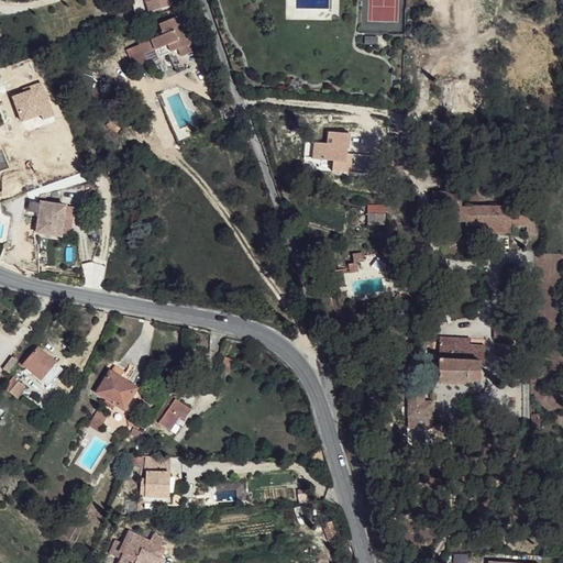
[(143,0),(145,2),(153,0),(157,0),(162,9),(172,7),(169,0),(143,0)]
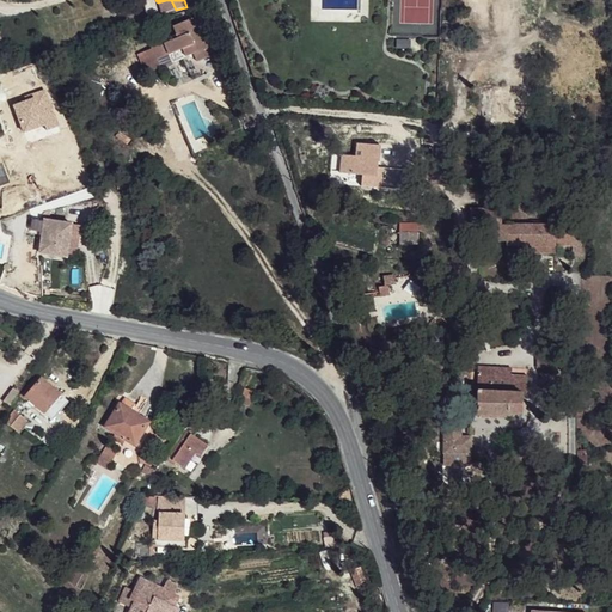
[(213,44),(201,16),(175,25),(179,36),(169,41),(165,42),(170,53),(183,48),(187,55),(203,48),(213,44)]
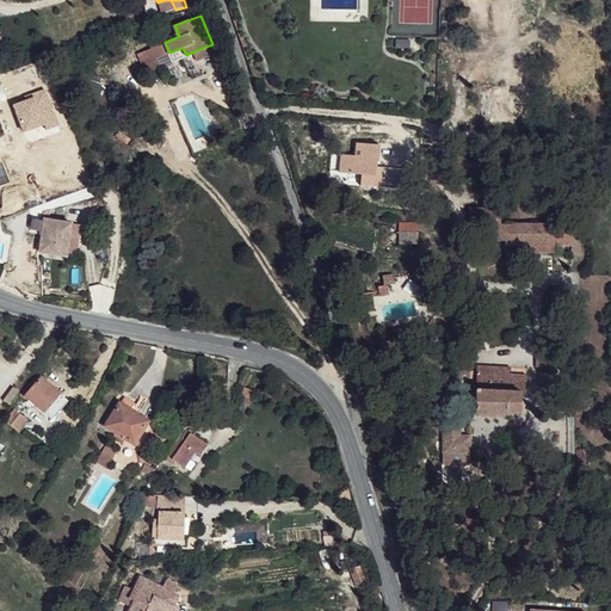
[(168,41),(164,32),(159,34),(167,54),(170,53),(165,42),(168,41)]
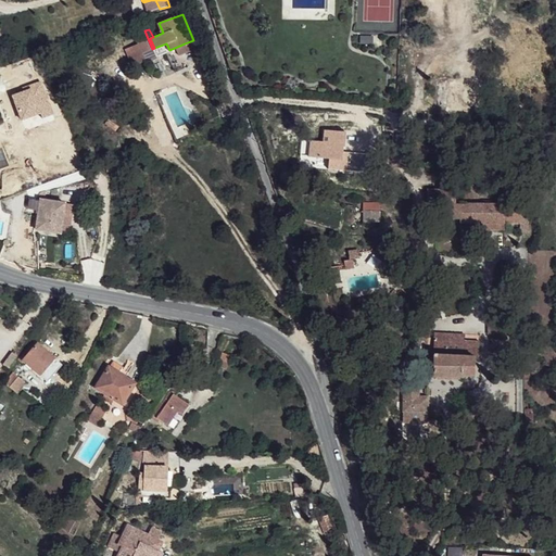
[(152,49),(144,30),(137,34),(143,52),(152,49)]
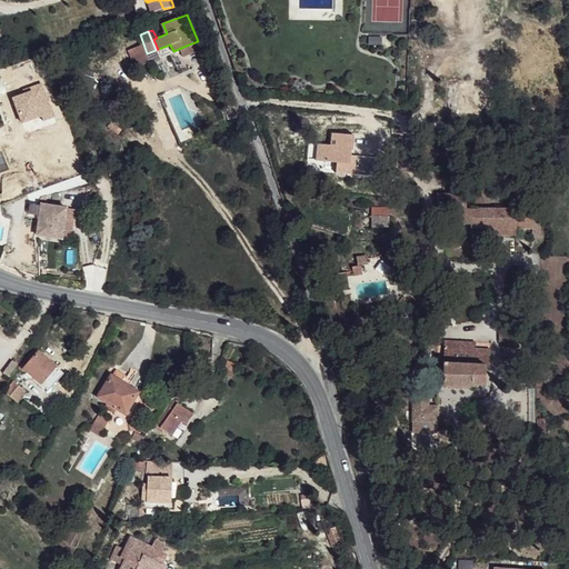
[(199,41),(198,41),(189,45),(192,53),(202,49),(199,41)]
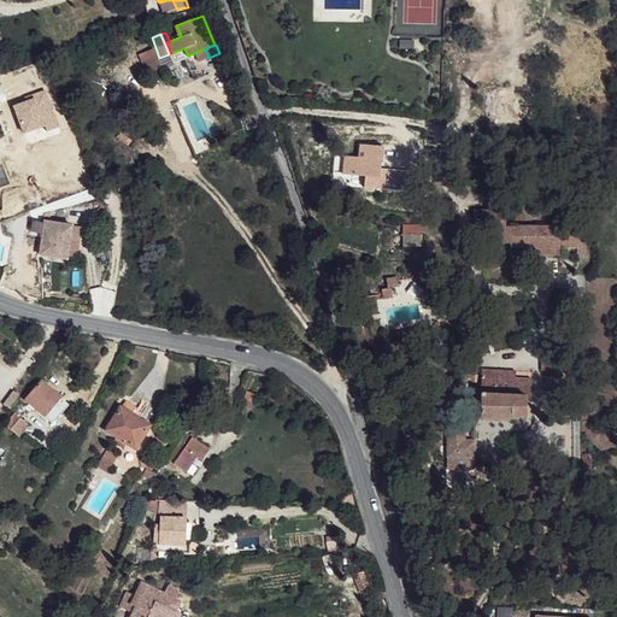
[(188,56),(184,48),(171,53),(175,62),(188,56)]
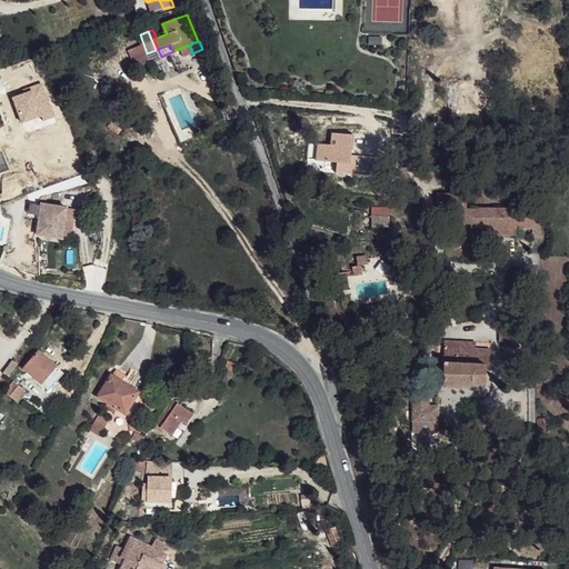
[(192,53),(189,45),(182,48),(186,57),(192,53)]
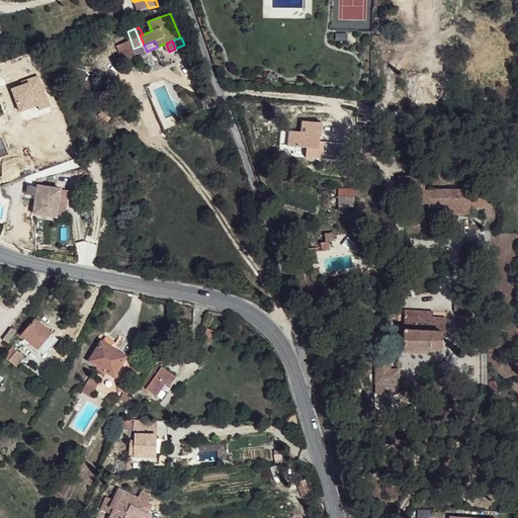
[(442,75),(429,75),(429,82),(442,83),(442,75)]
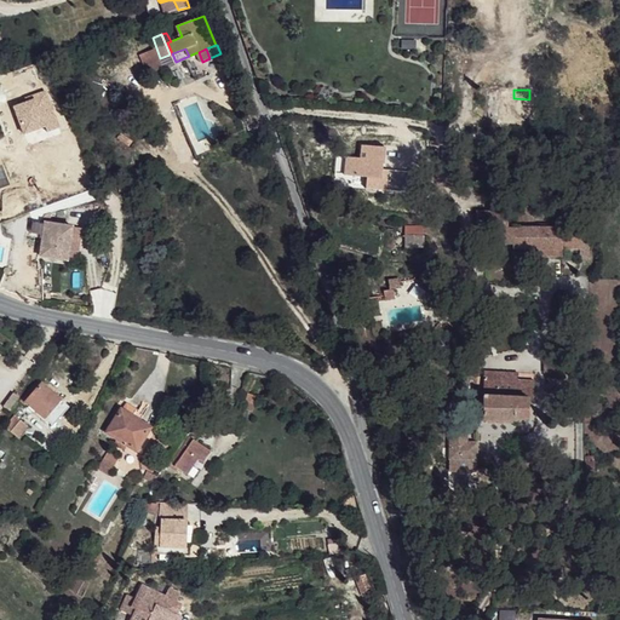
[(75,228),(33,220),(32,233),(44,235),(41,256),(69,260),(75,228)]
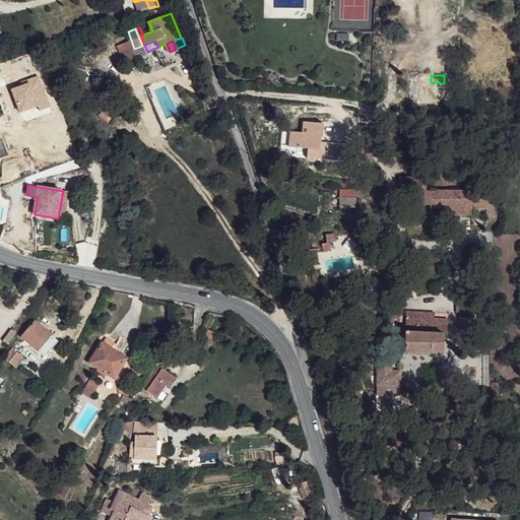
[(339,196),(338,207),(354,207),(354,197),(339,196)]
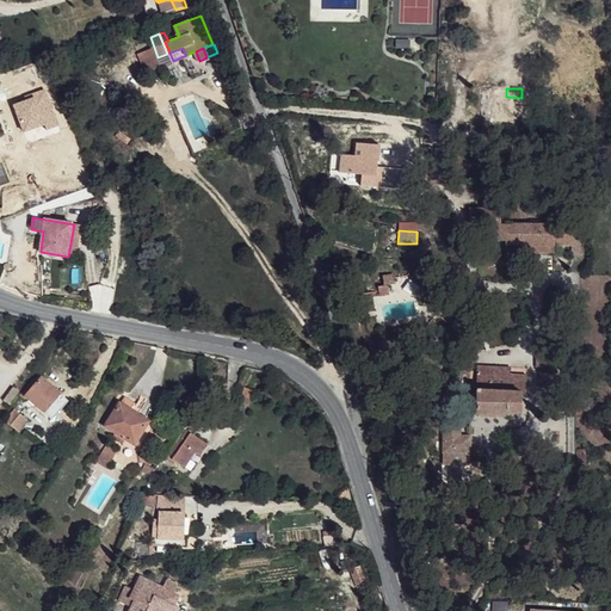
[(581,242),(573,244),(572,248),(572,258),(574,258),(582,258),(582,252),(581,242)]
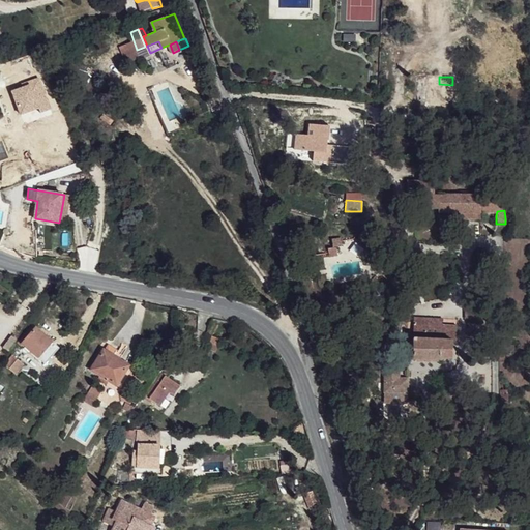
[(340,237),(331,238),(332,246),(327,247),(328,256),(337,255),(336,246),(342,245),(340,237)]
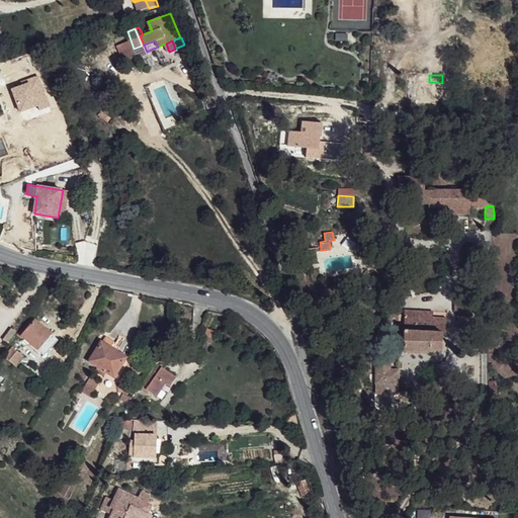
[(431,318),(403,318),(403,332),(399,332),(399,349),(402,349),(403,350),(431,351),(431,349),(440,349),(441,333),(445,334),(445,319),(431,318)]
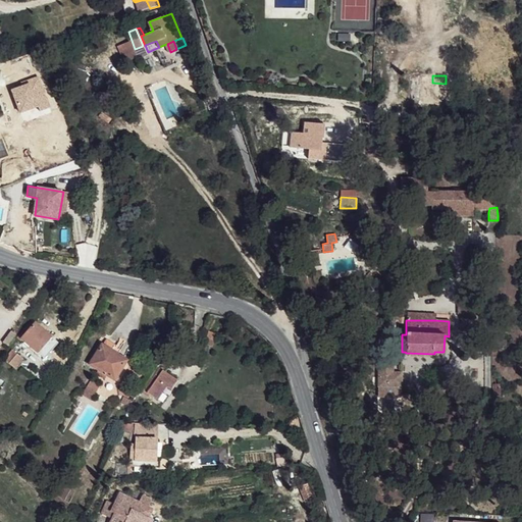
[(52,334),(36,322),(23,340),(41,352),(52,334)]
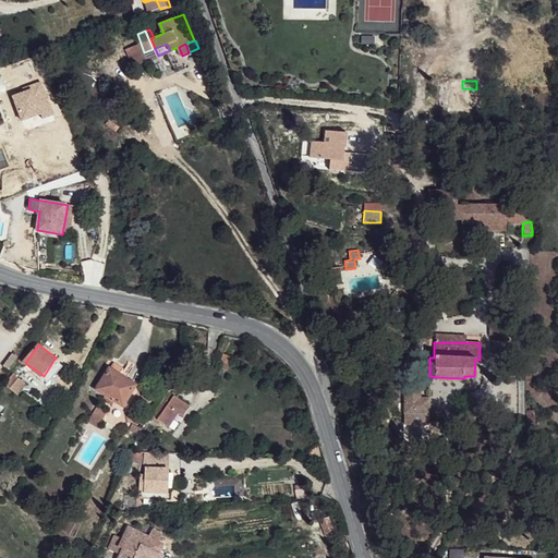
[(419,375),(429,376),(429,358),(420,356),(419,375)]
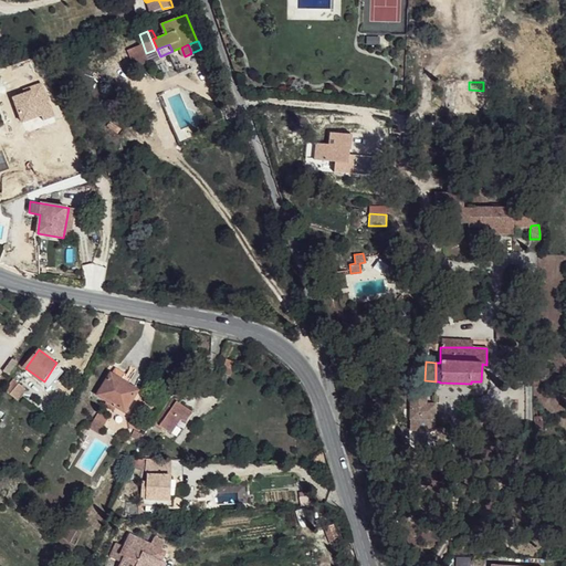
[(135,388),(106,373),(95,394),(124,410),(135,388)]
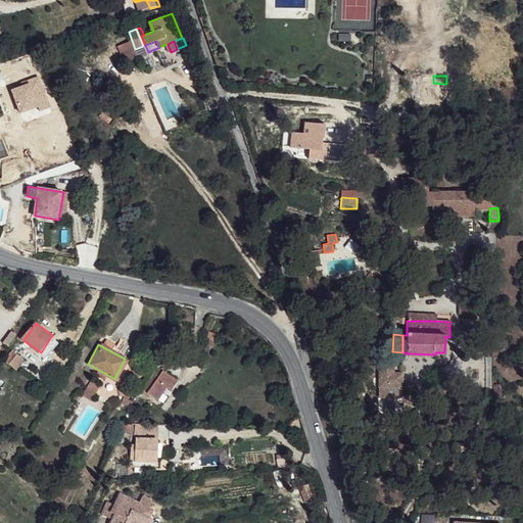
[(17,355),(12,351),(6,359),(10,363),(17,355)]
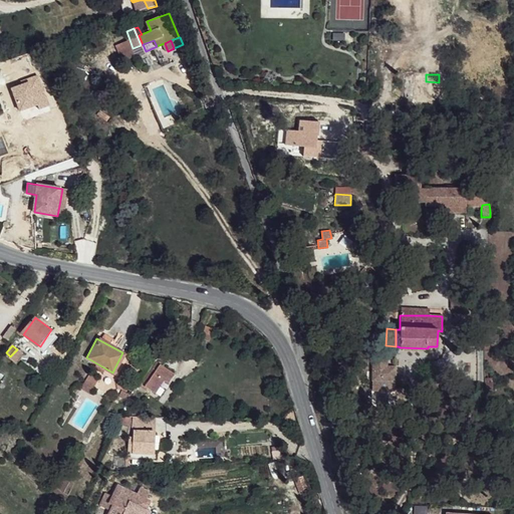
[(179,372),(164,362),(149,384),(160,392),(168,379),(172,382),(179,372)]
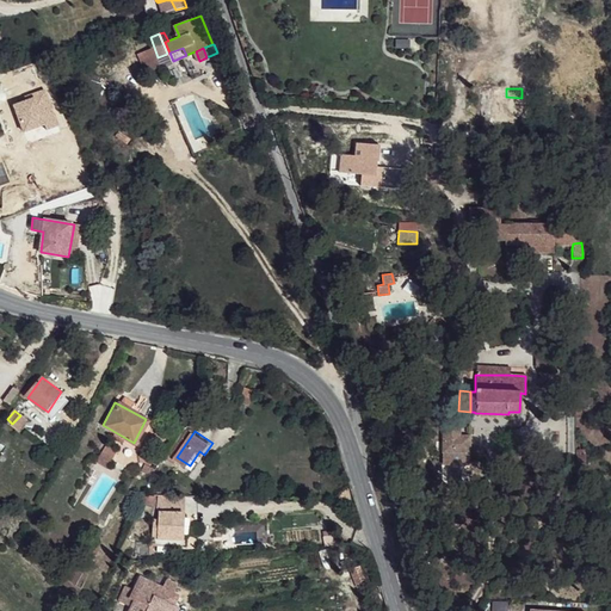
[(469,450),(470,434),(460,433),(458,431),(456,431),(456,442),(446,442),(446,450),(469,450)]
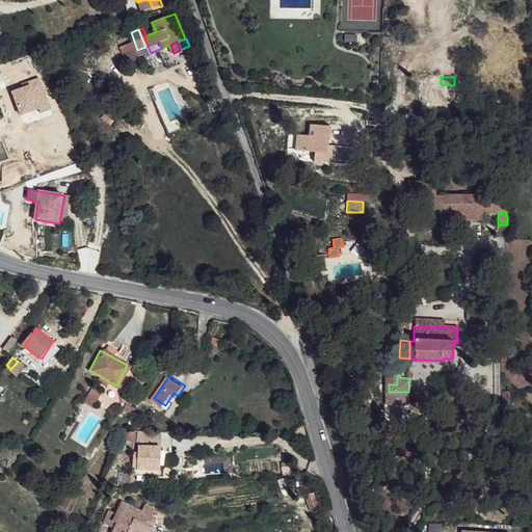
[(102,392),(92,387),(84,400),(94,405),(102,392)]
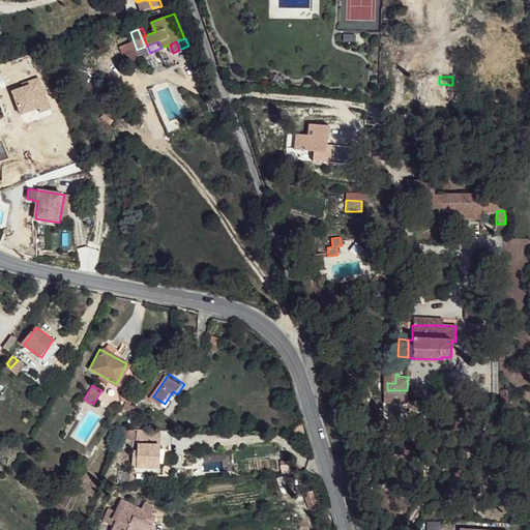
[(509,403),(509,386),(500,388),(501,403),(509,403)]
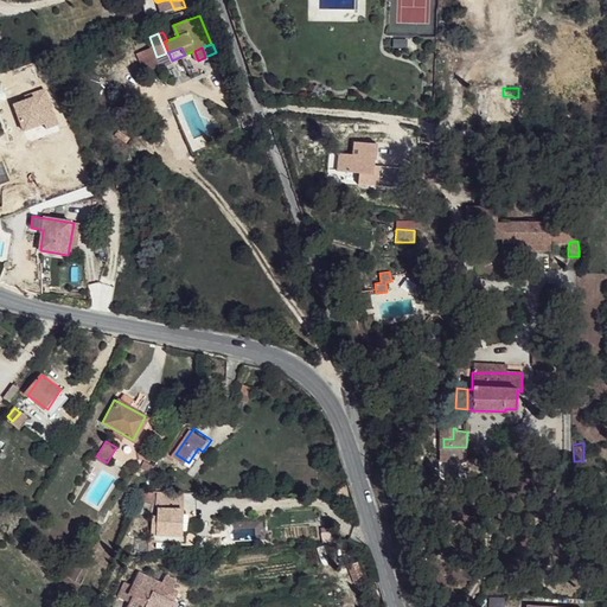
[(167,492),(144,492),(144,504),(153,504),(153,508),(167,508),(167,492)]
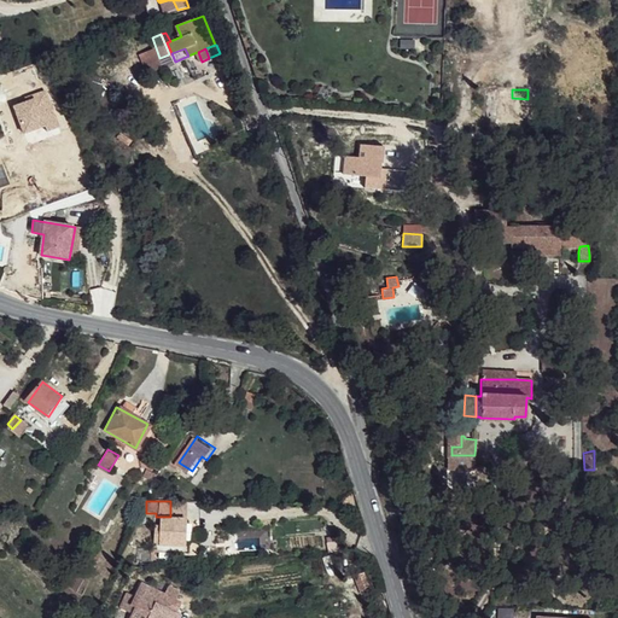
[(184,522),(159,519),(158,544),(182,546),(184,522)]
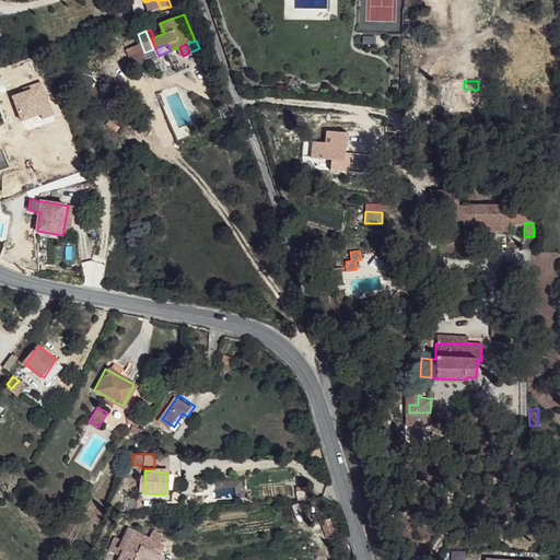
[(163,546),(128,528),(119,547),(124,549),(117,559),(161,559),(163,557),(159,555),(163,546)]
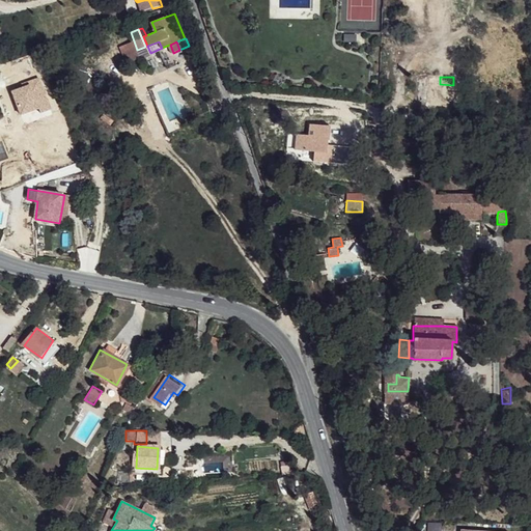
[(68,530),(72,527),(60,522),(55,530),(68,530)]
